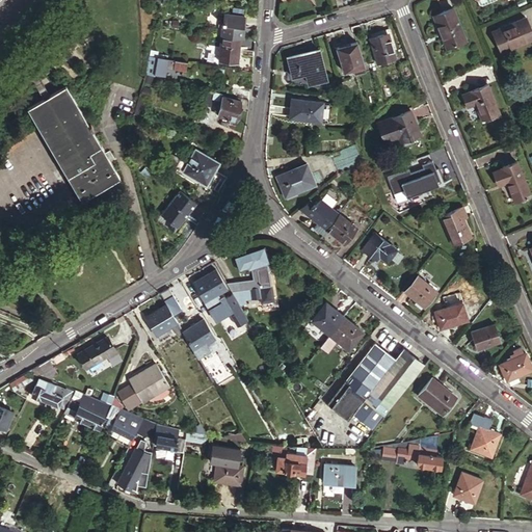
[(462,40),(449,8),(429,17),(442,48),(462,40)]
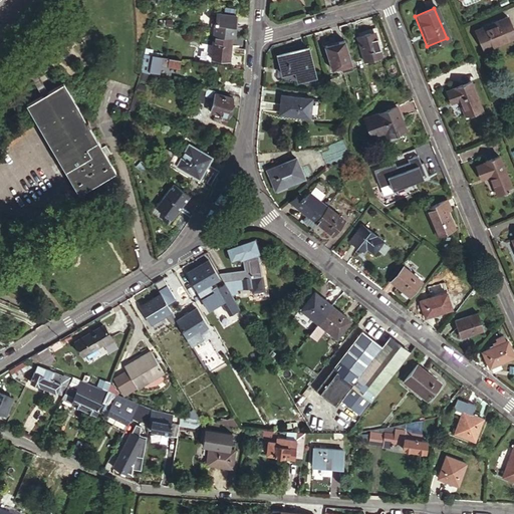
[(234,14),(216,12),(215,21),(213,20),(212,34),(230,36),(232,36),(234,14)]
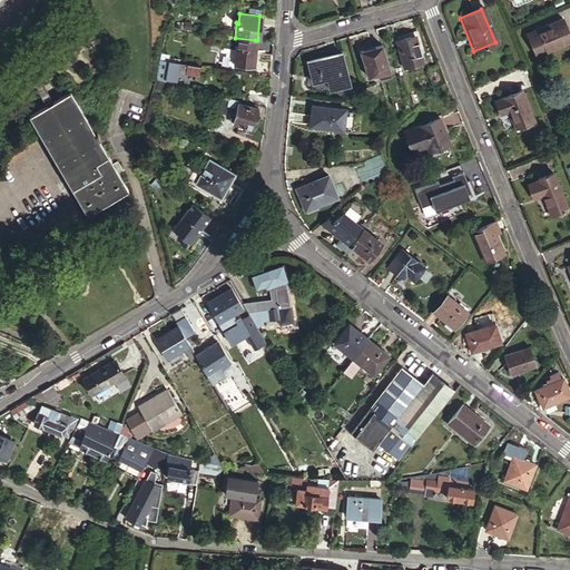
[(569,40),(559,20),(524,36),(533,57),(569,40)]
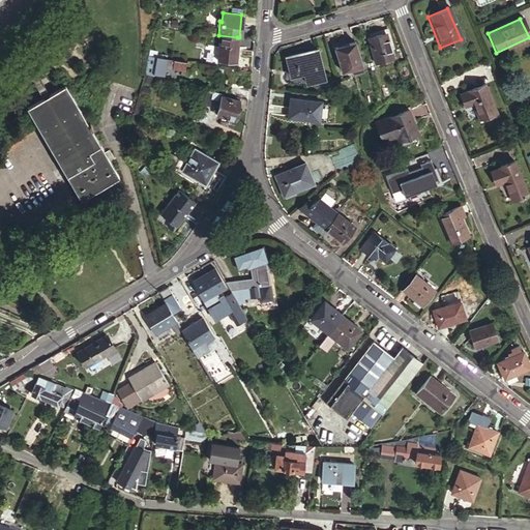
[(392,57),(384,32),(367,36),(375,62),(392,57)]
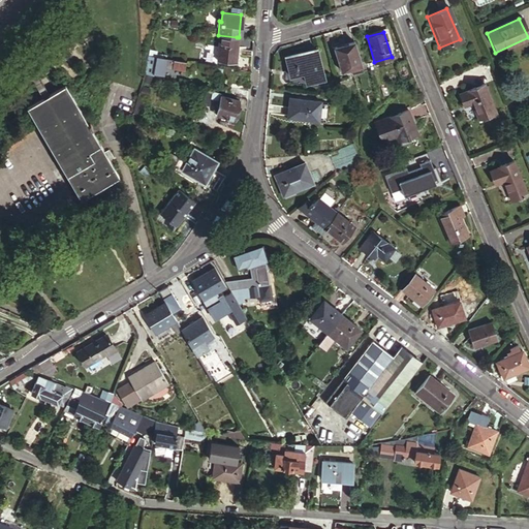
[(235,61),(237,37),(218,35),(217,44),(215,59),(235,61)]
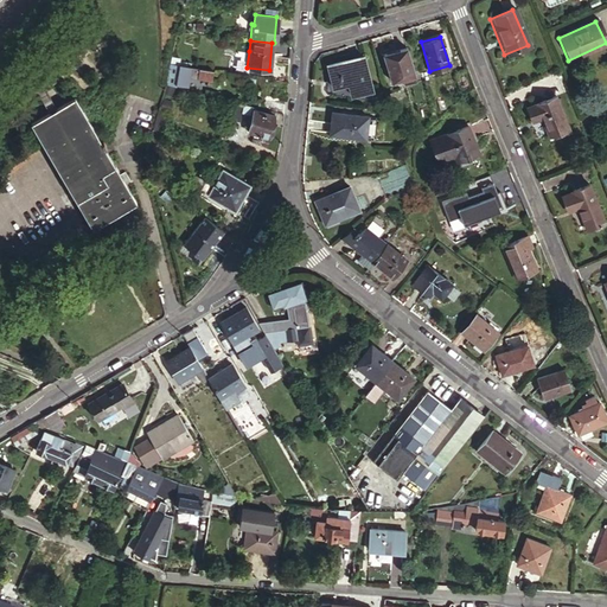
[(413,74),(404,46),(382,52),(390,80),(413,74)]
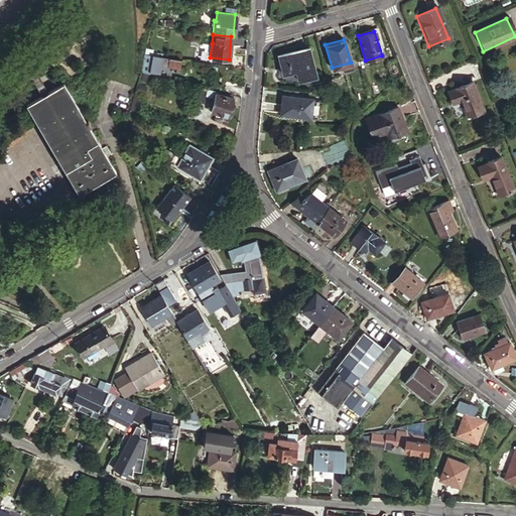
[(315,76),(306,47),(276,55),(281,75),(294,71),(297,81),(315,76)]
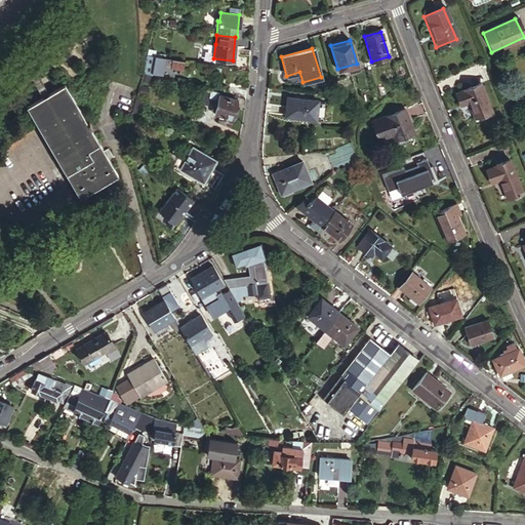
[(154,54),(152,54),(152,59),(151,71),(161,74),(164,56),(154,54)]
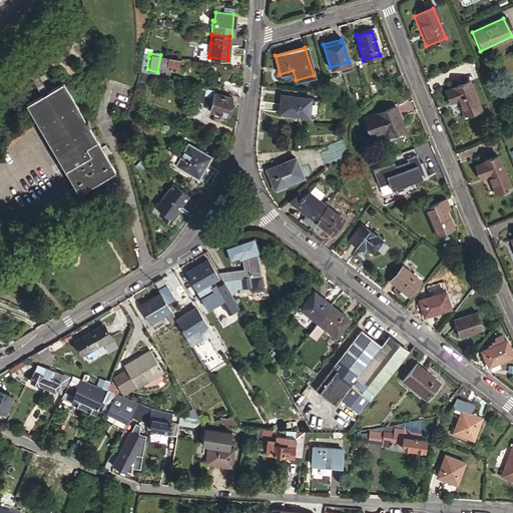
[(176,66),(177,57),(166,56),(165,64),(176,66)]
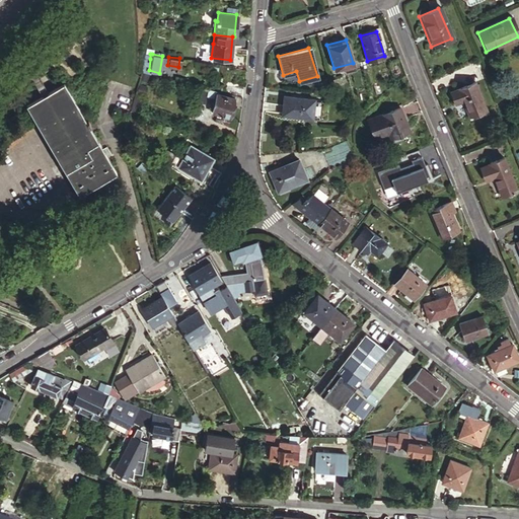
[(116,168),(60,80),(23,103),(57,157),(78,191),(116,168)]
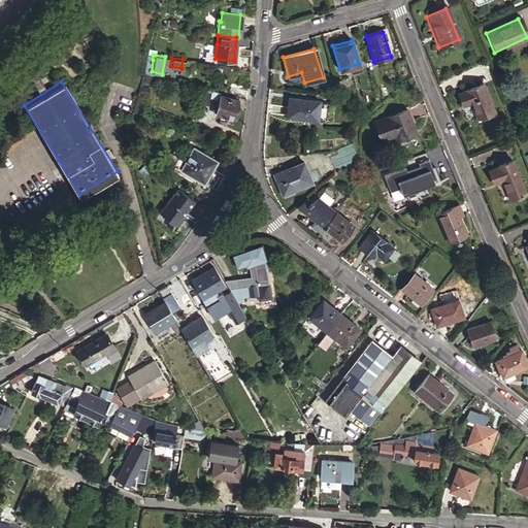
[(495,111),(483,84),(458,94),(464,106),(470,103),(477,119),(495,111)]
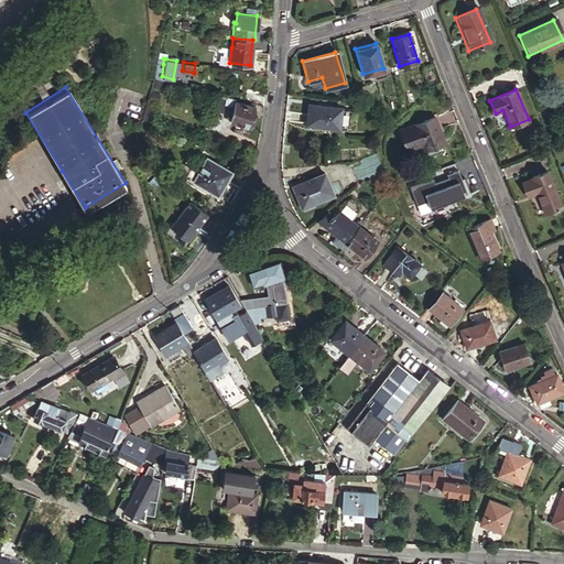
[(262,107),(263,99),(249,96),(247,104),(253,105),(262,107)]
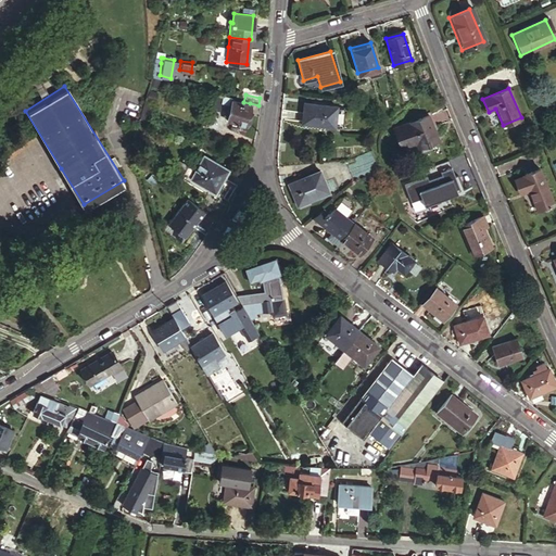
[(247,115),(249,106),(231,101),(220,98),(218,103),(227,105),(229,106),(228,113),(225,121),(243,126),(247,115)]
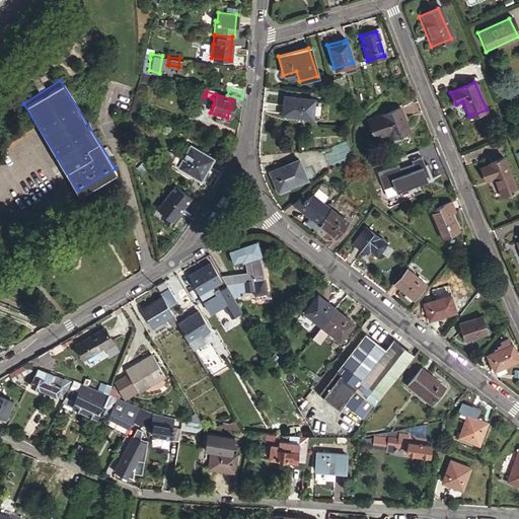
[(129,109),(134,112),(139,95),(134,93),(131,102),(129,109)]
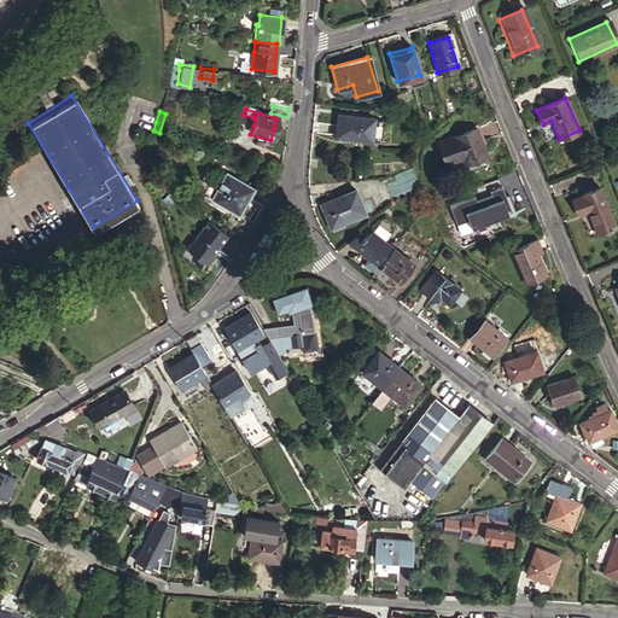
[(274,128),(286,128),(287,117),(278,115),(277,118),(274,128)]
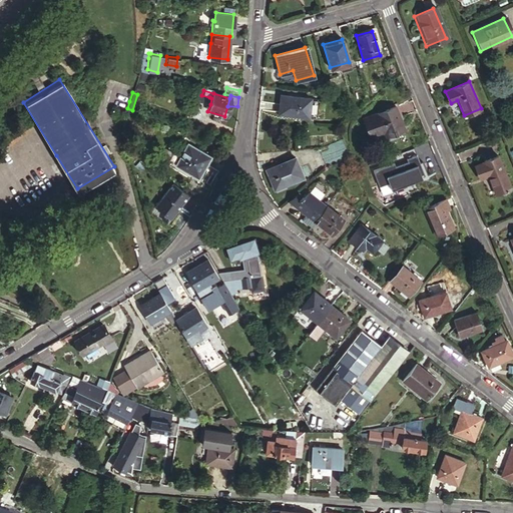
[(308,116),(310,97),(280,95),(278,113),(308,116)]
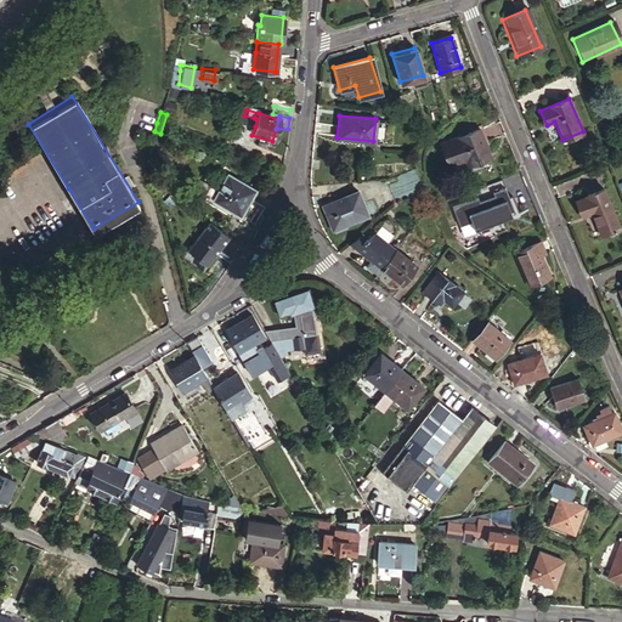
[(490,157),(478,129),(440,145),(448,167),(464,160),(467,165),(490,157)]
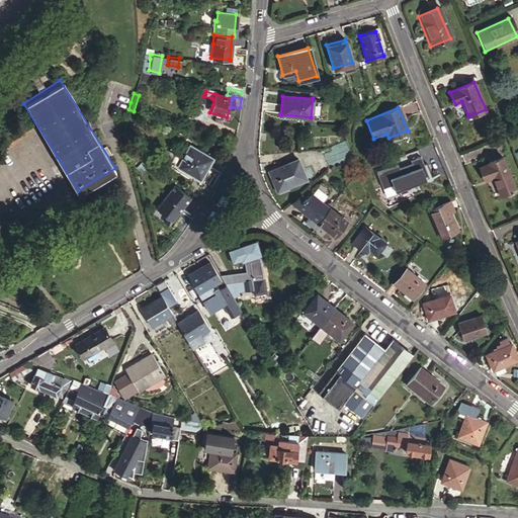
[(128,109),(123,125),(130,127),(135,112),(134,111),(128,109)]
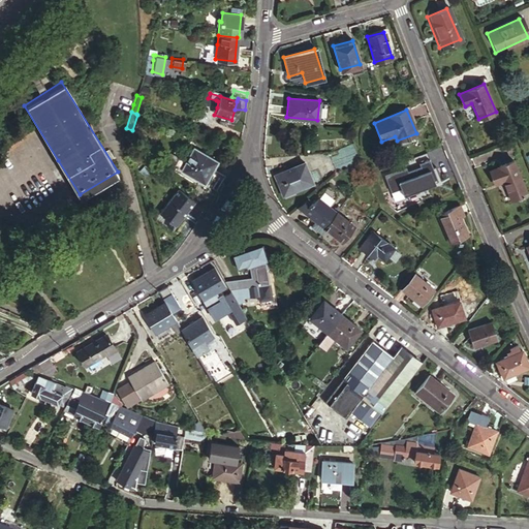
[(330,152),(336,168),(361,160),(354,144),(330,152)]
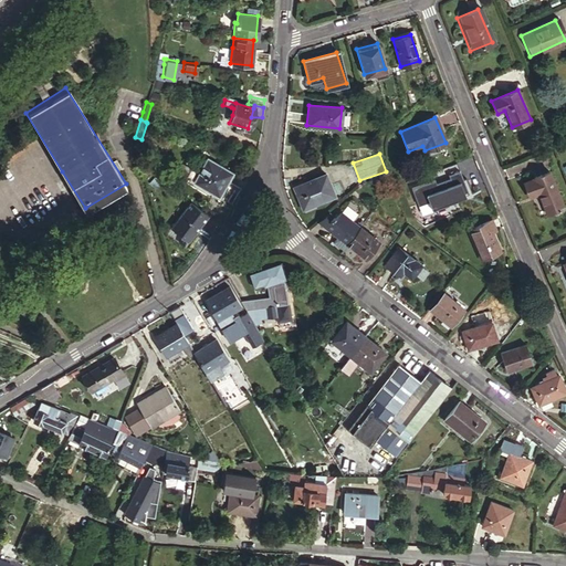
[(231,171),(206,160),(194,186),(215,195),(221,179),(227,181),(231,171)]
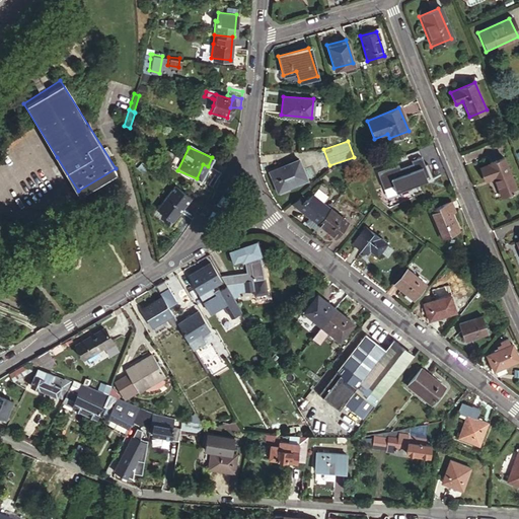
[(172,156),(166,154),(162,163),(169,166),(172,156)]
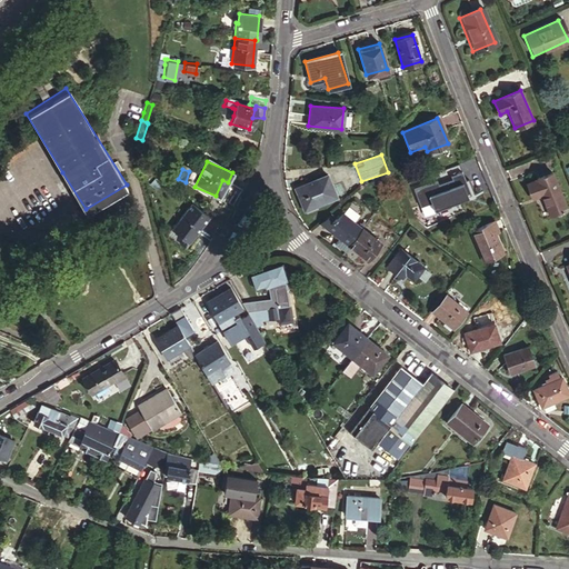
[(462,172),(416,191),(425,213),(471,195),(462,172)]
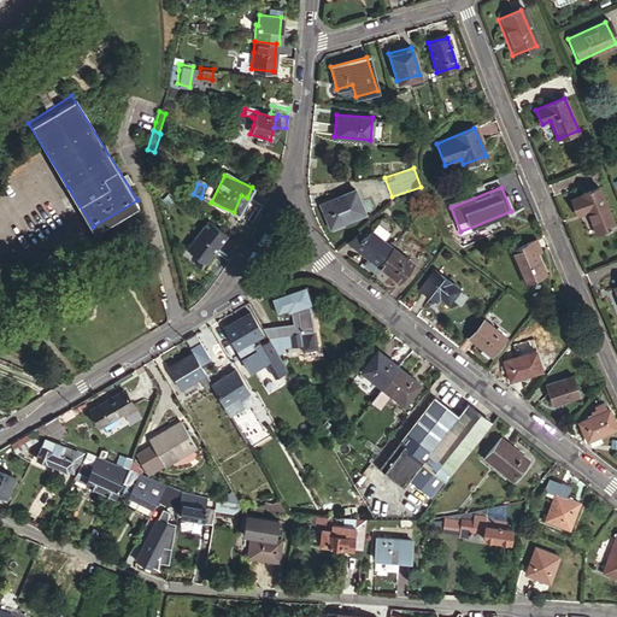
[(364,213),(354,191),(319,205),(329,228),(364,213)]
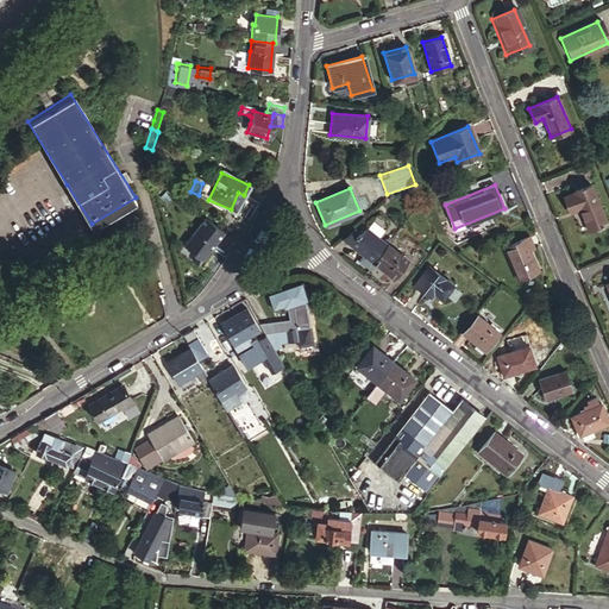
[(604,228),(589,190),(571,198),(571,199),(563,203),(569,217),(577,214),(586,236),(604,228)]
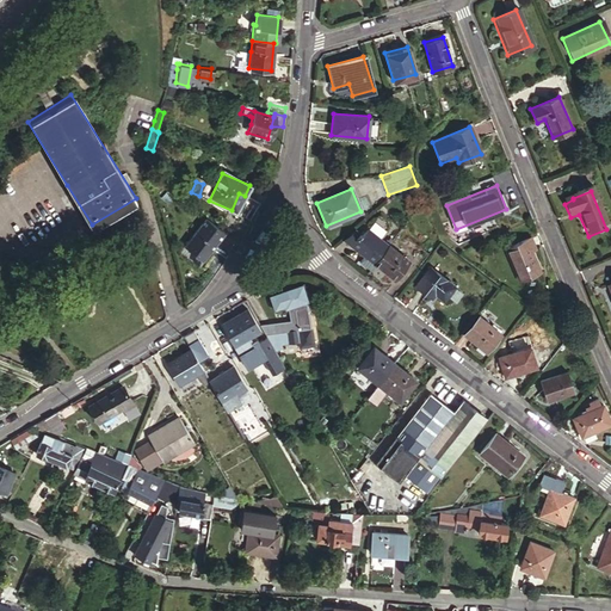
[(239,193),(232,210),(238,213),(245,196),(239,193)]
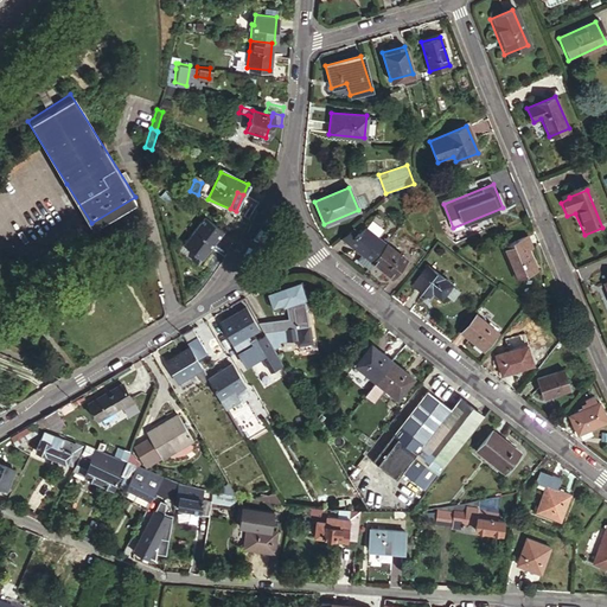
[(221,228),(202,213),(181,240),(202,255),(221,228)]
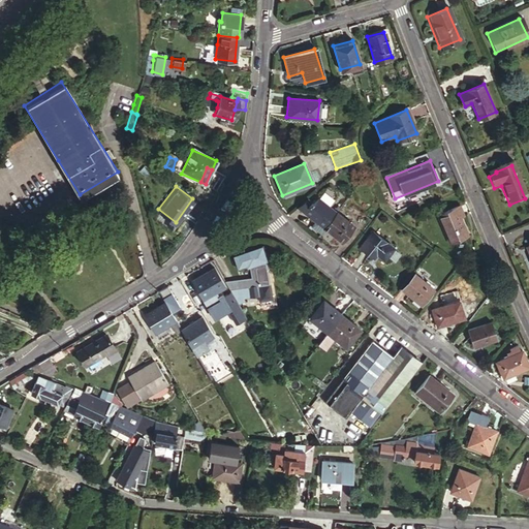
[(324,226),(336,211),(316,195),(311,200),(310,200),(303,210),(324,226)]
